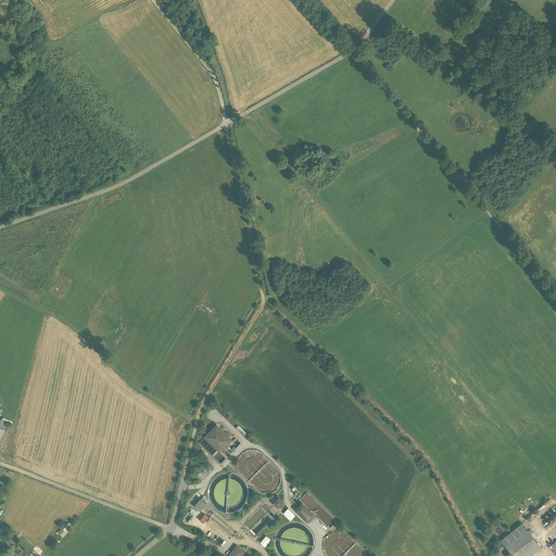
[(206,436),(205,437),(219,451),(230,439),(216,426),(214,427),(210,432),(206,436)]
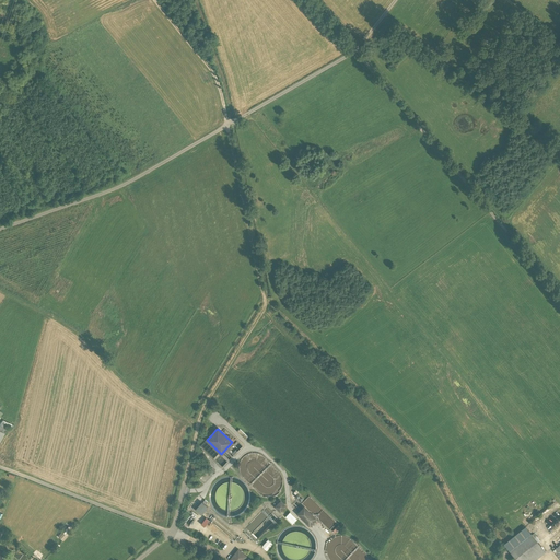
[(247,436),(240,429),(237,431),(245,439),(247,436)]
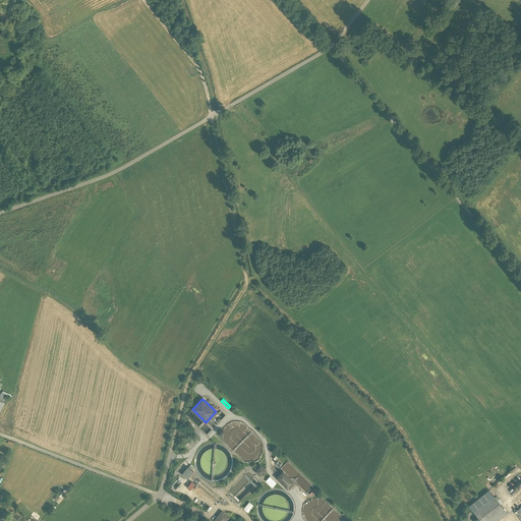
[(194,436),(185,445),(190,450),(199,441),(198,440),(199,438),(197,435),(195,437),(194,436)]
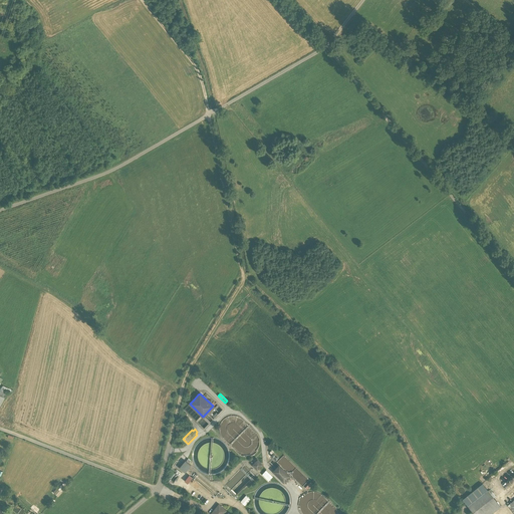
[(279,458),(273,453),(272,454),(270,455),(276,461),(279,458)]
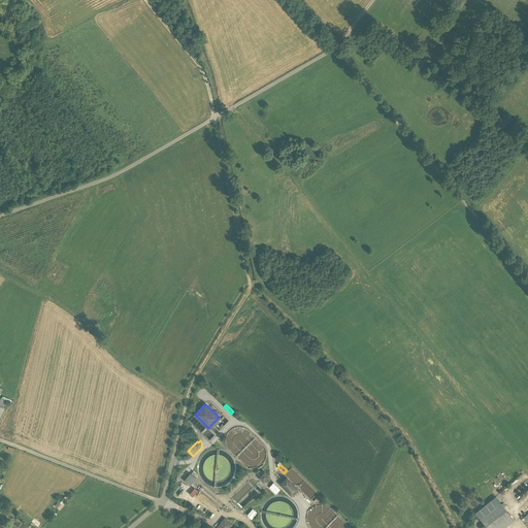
[(269,476),(265,472),(262,475),(260,477),(264,482),(269,476)]
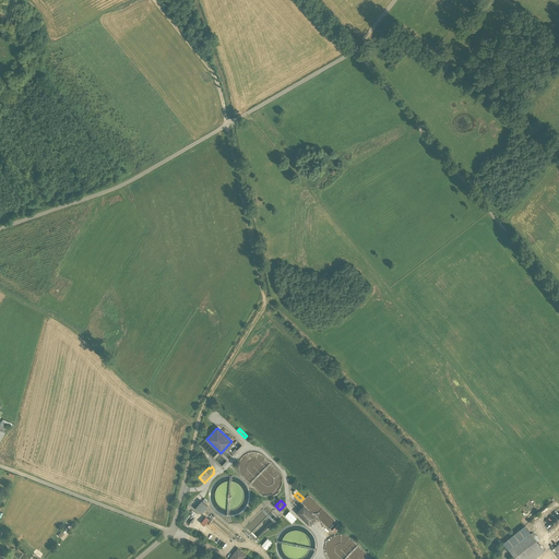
[(206,506),(201,501),(194,509),(201,513),(206,506)]
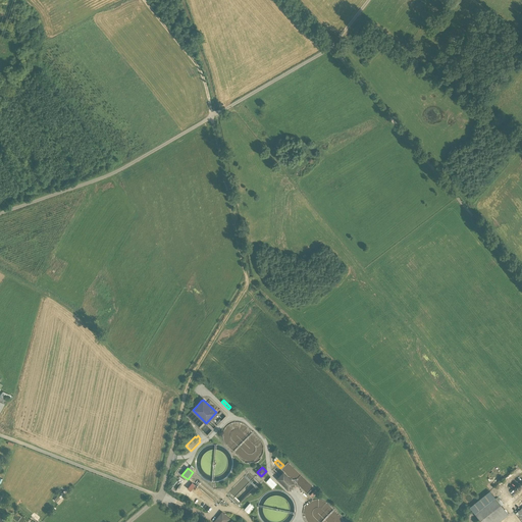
[(294,483),(283,473),(277,478),(289,488),(294,483)]
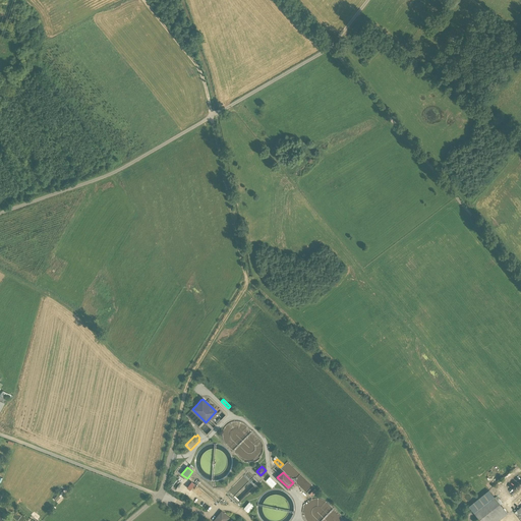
[(266,480),(273,487),(275,484),(269,478),(266,480)]
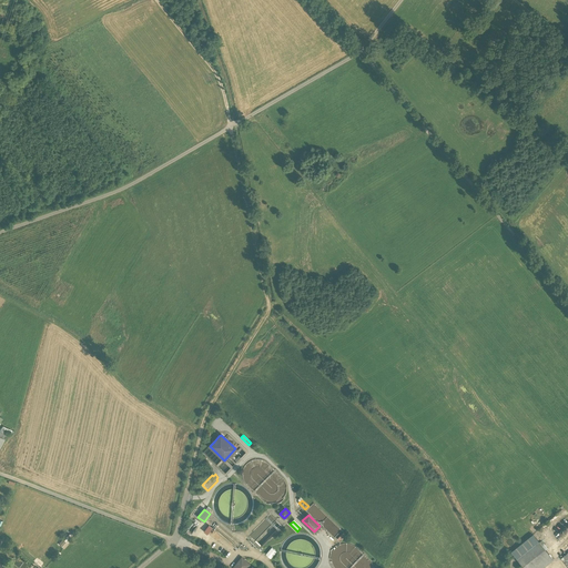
[(539,543),(534,535),(511,553),(517,559),(539,543)]
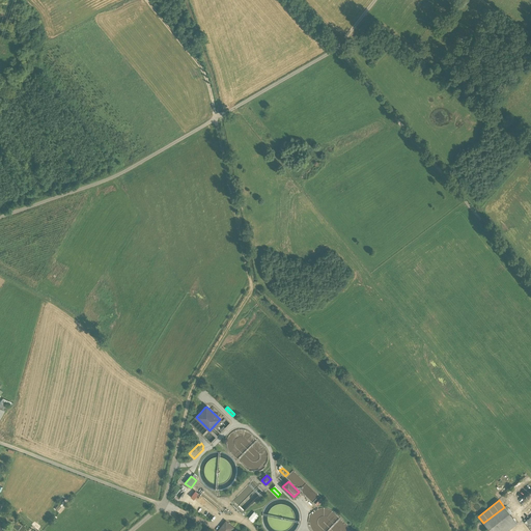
[(504,507),(483,523),(490,530),(496,530),(513,519),(504,507)]
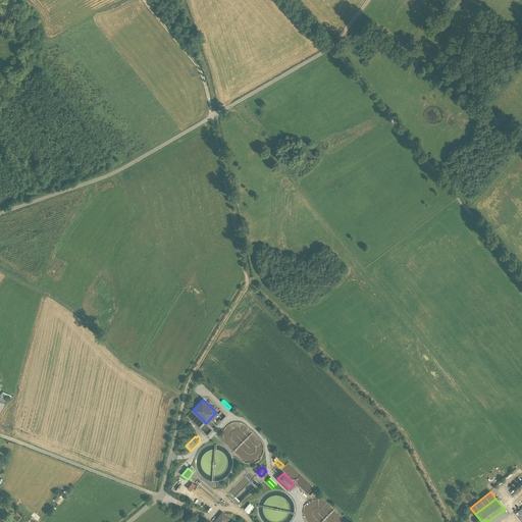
[(254,507),(250,503),(245,509),(249,513),(254,507)]
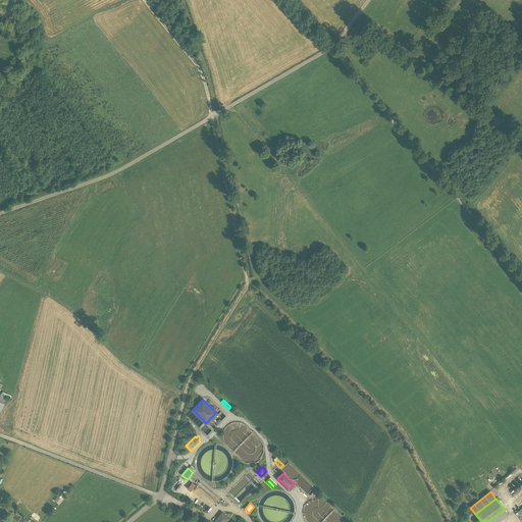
[(487,521),(499,521),(509,514),(505,510),(487,521)]
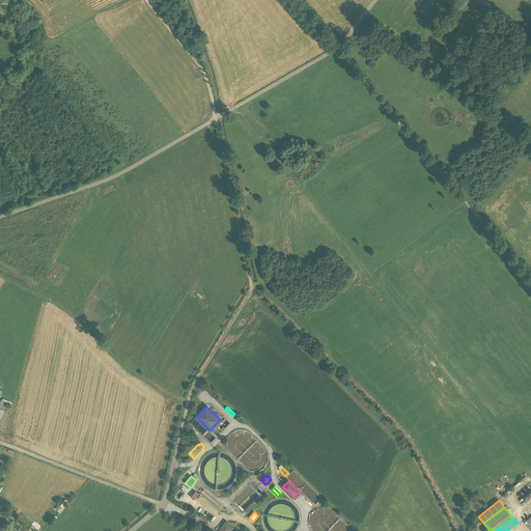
[(229,530),(233,527),(226,521),(218,530),(229,530)]
